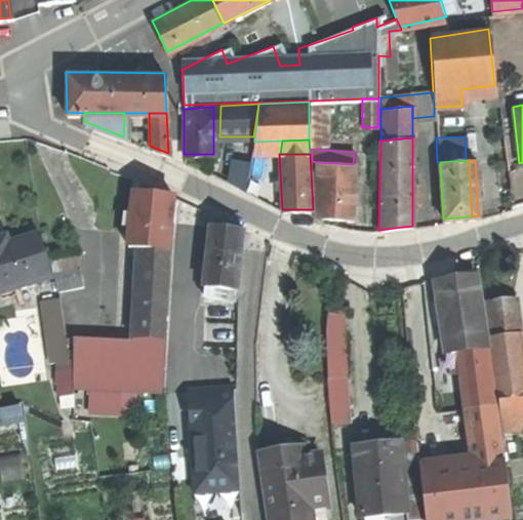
[(353,164),(317,162),(314,216),(338,217),(352,218),(355,164),(353,164)]
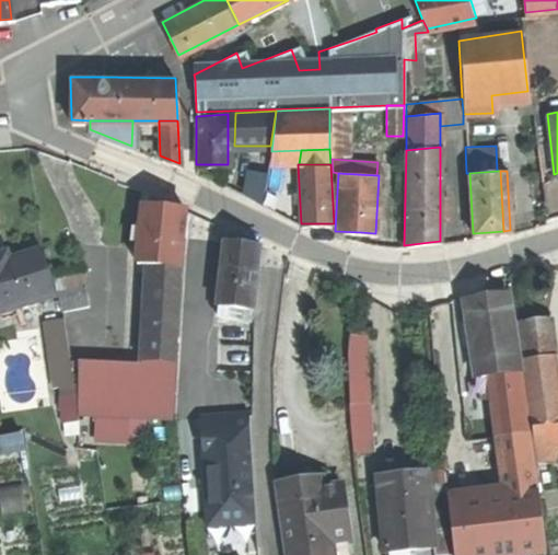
[(264,187),(252,183),(246,193),(262,201),(264,187)]
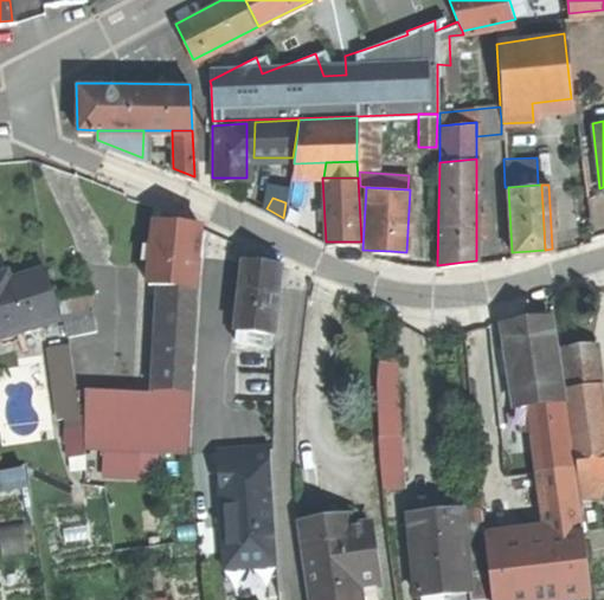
[(179,220),(153,219),(147,279),(165,282),(165,279),(194,282),(199,225),(198,221),(179,220)]
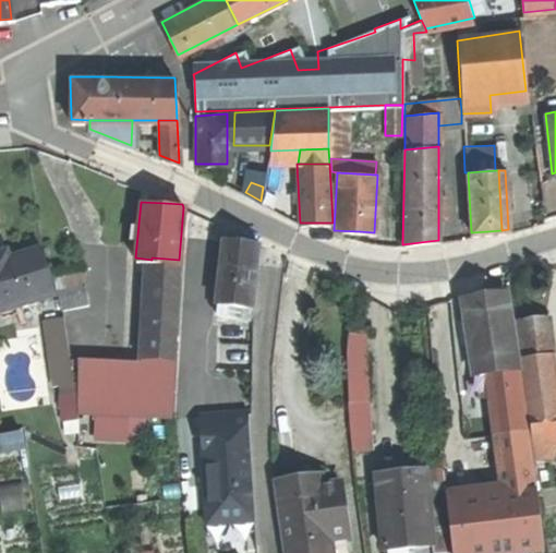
[(258,242),(222,238),(215,301),(224,303),(251,305),(258,242)]
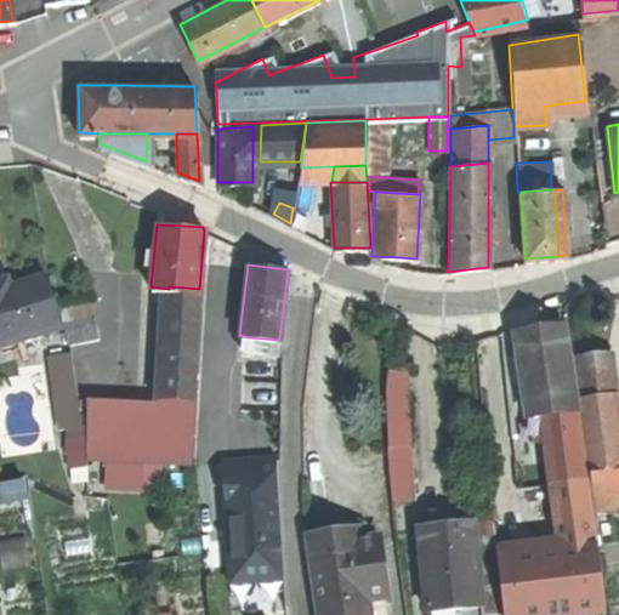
[(0,337),(61,323),(46,273),(9,284),(6,275),(0,277),(0,337)]
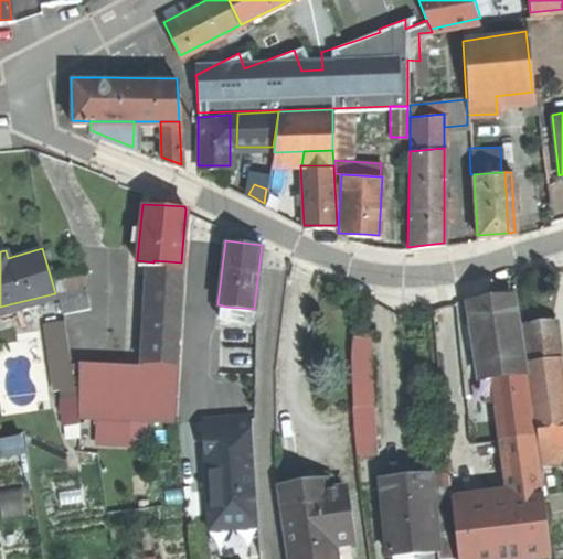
[(181,262),(153,260),(153,262),(147,363),(172,365),(181,262)]
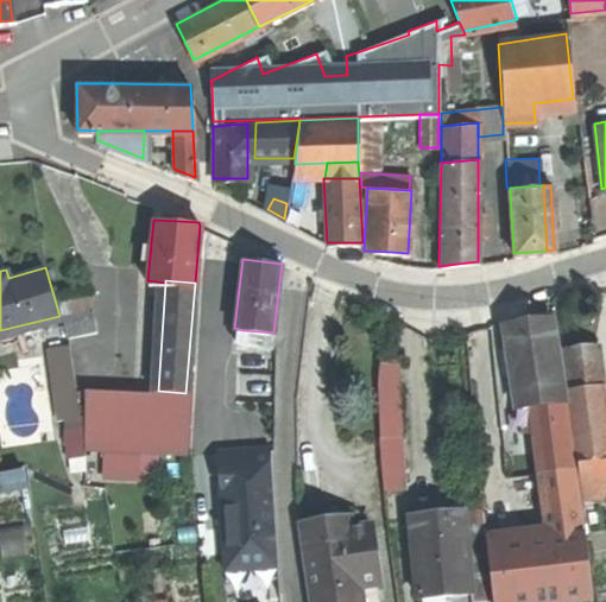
[(88,290),(57,297),(67,335),(96,328),(88,290)]
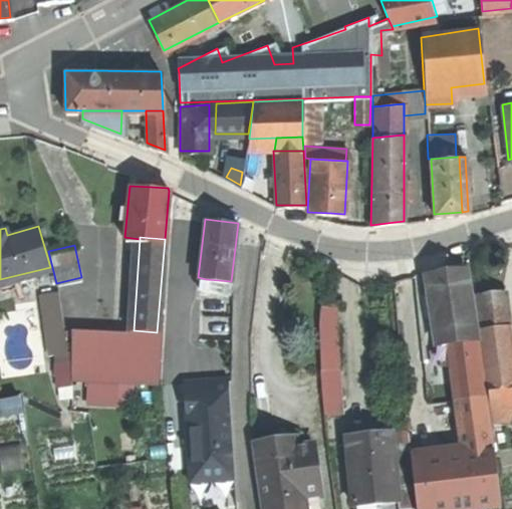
[(443,270),(425,272),(435,343),(448,342),(477,338),(465,267),(443,270)]
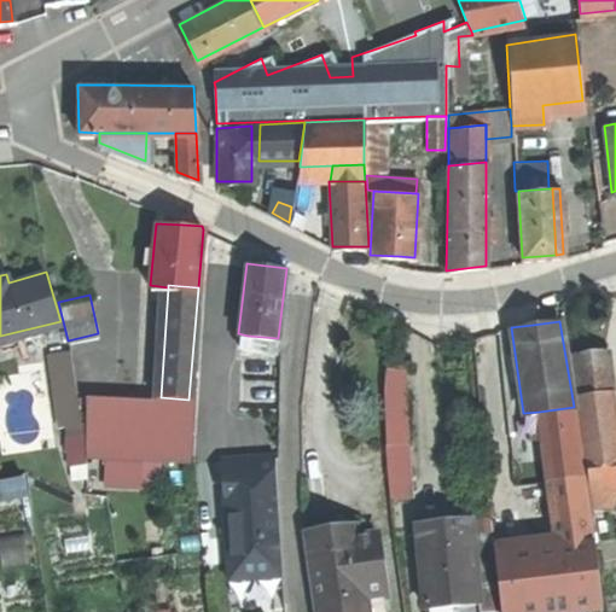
[(278,338),(248,336),(243,386),(273,386),(278,338)]
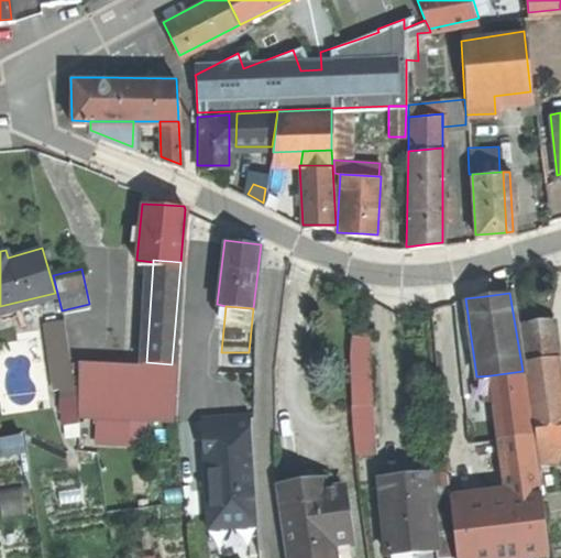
[(549,317),(521,320),(524,338),(551,335),(549,317)]
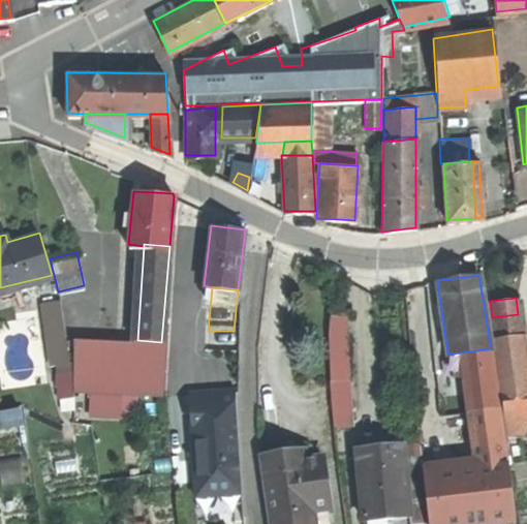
[(342,313),(329,313),(327,331),(331,378),(347,377),(342,313)]
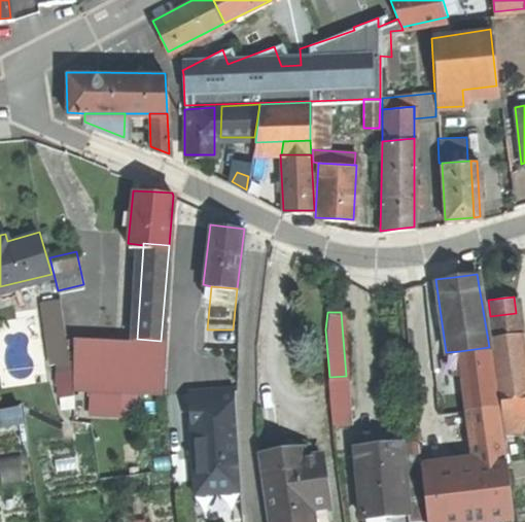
[(516,313),(490,316),(495,364),(493,364),(495,381),(524,379),(516,313)]
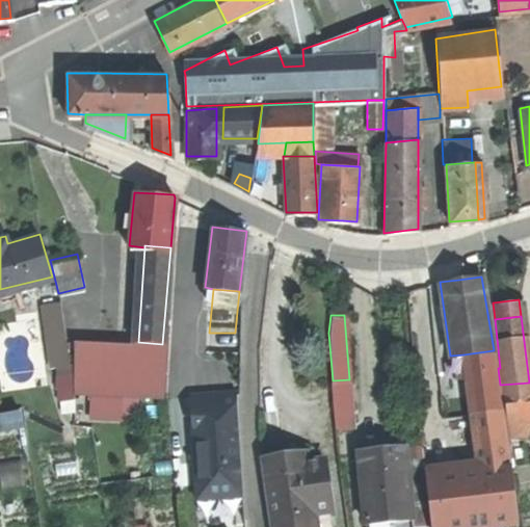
[(138,342),(75,340),(73,388),(162,392),(162,390),(162,344),(138,342)]
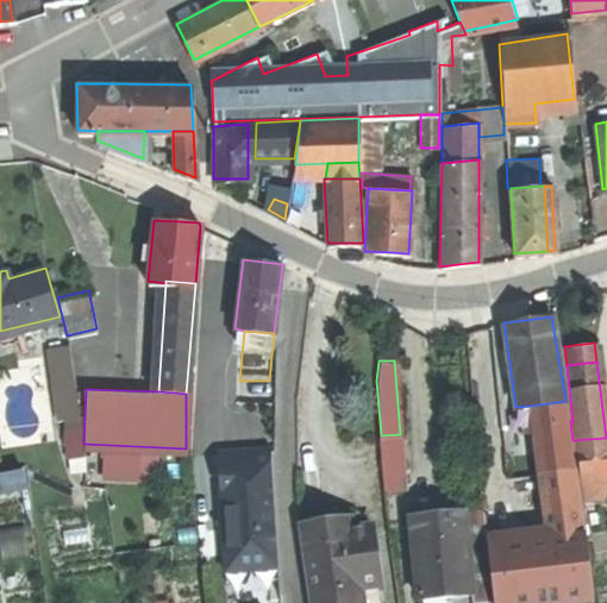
[(565,401),(531,406),(549,534),(582,529),(565,401)]
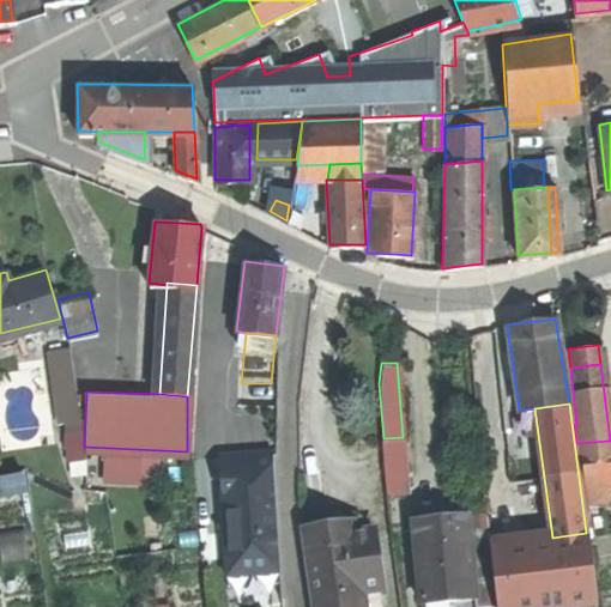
[(403,437),(383,438),(386,474),(406,473),(403,437)]
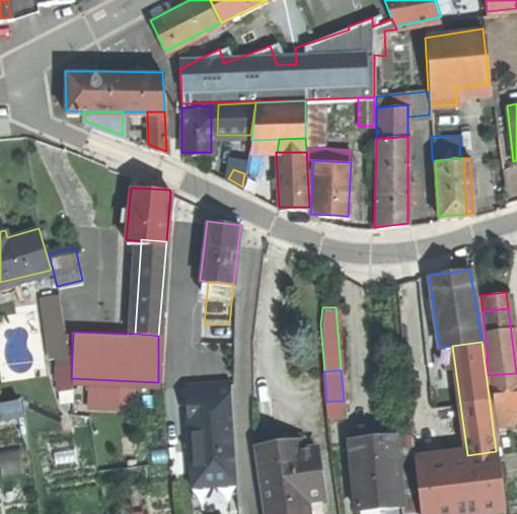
[(516,373),(488,375),(493,411),(494,411),(514,410),(516,409),(516,373)]
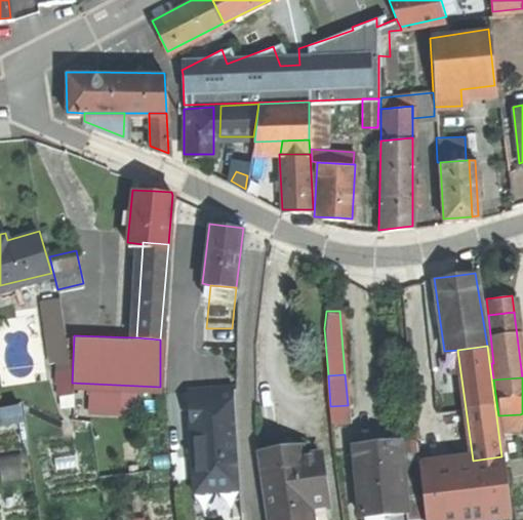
[(201,390),(189,390),(195,501),(240,498),(233,388),(201,390)]
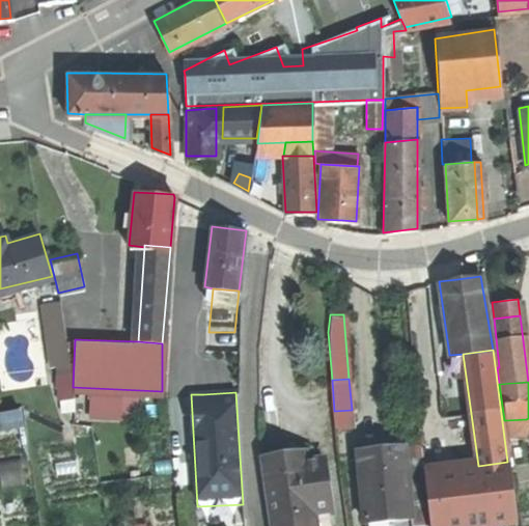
[(526,419),(505,420),(506,433),(527,432),(526,419)]
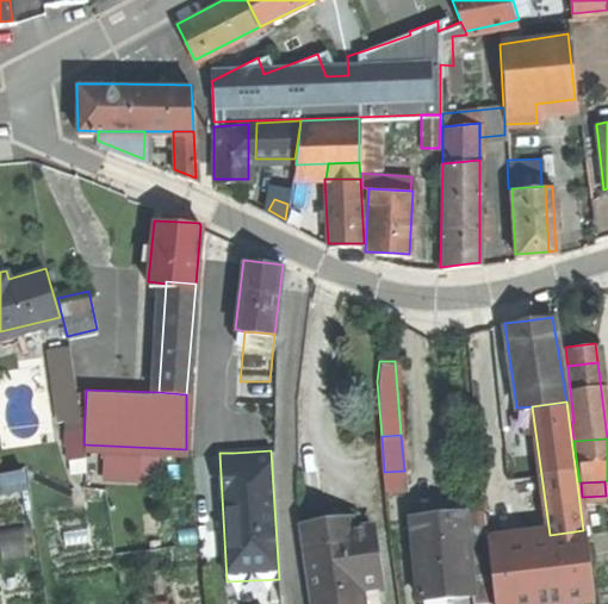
[(484,508),(463,510),(472,592),(473,603),(494,603),(488,542),(504,540),(503,509),(484,510),(484,508)]
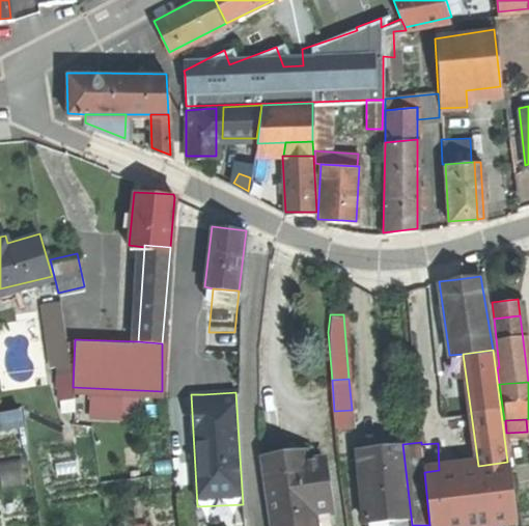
[(376,446),(357,449),(365,521),(411,516),(402,444),(376,446)]
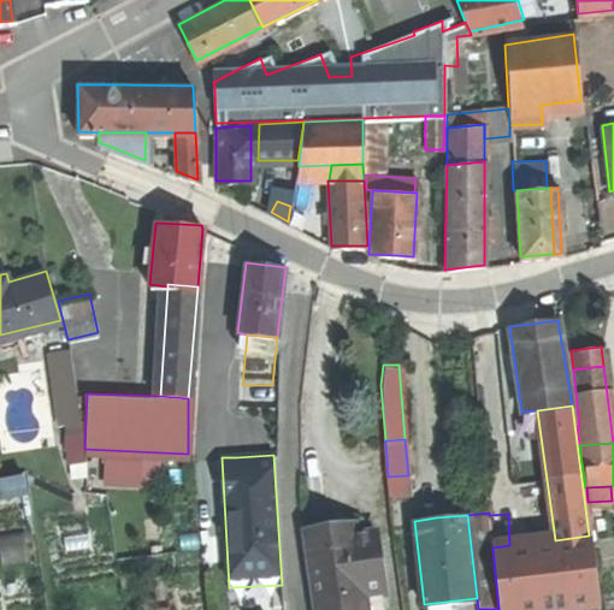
[(328,526),(303,529),(316,609),(364,609),(361,591),(378,588),(382,587),(373,529),(353,532),(352,522),(328,526)]
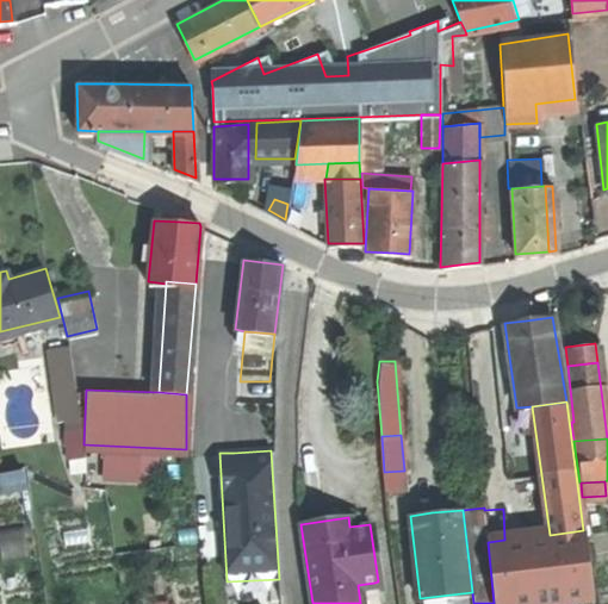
[(504,540),(488,542),(494,603),(591,603),(583,530),(550,535),(504,540)]
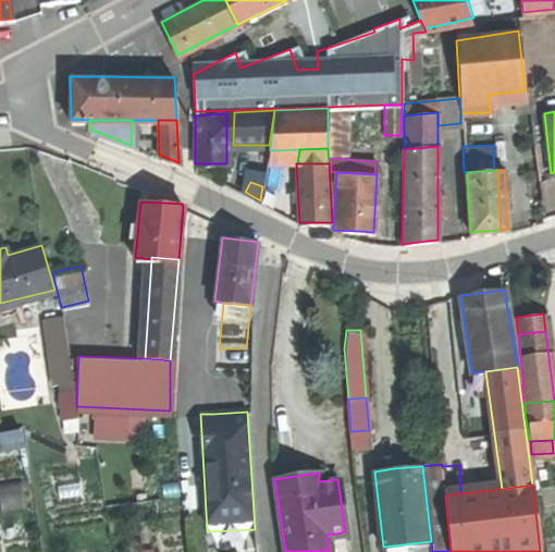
[(344,551),(342,532),(327,535),(329,551),(344,551)]
